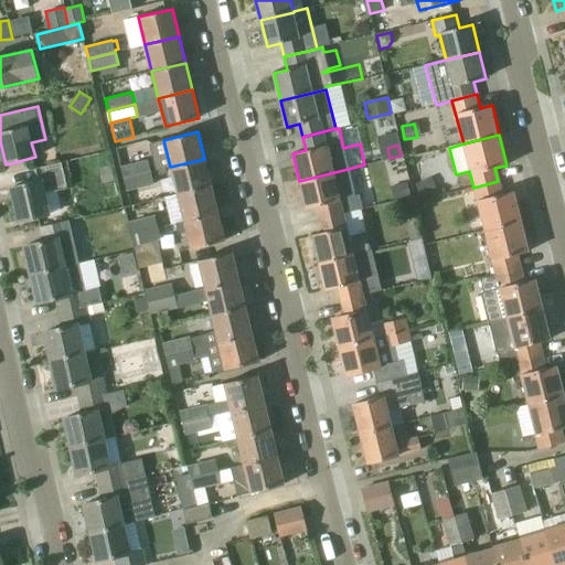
[(177,194),(211,185),(204,159),(170,167),(177,194)]
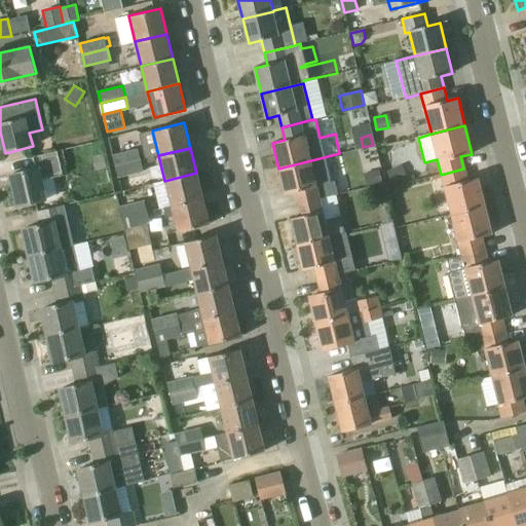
[(115,166),(141,160),(138,149),(113,155),(115,166)]
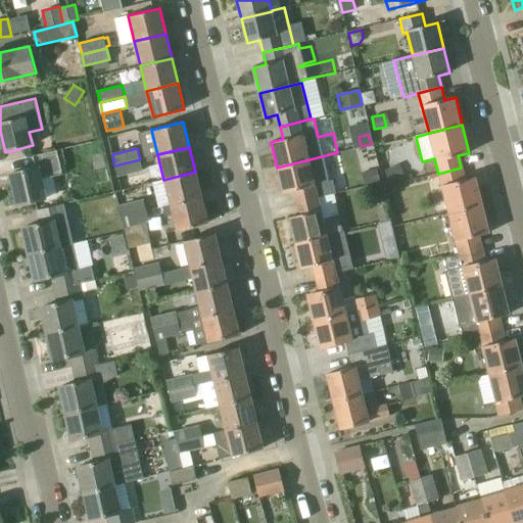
[(17,205),(47,198),(43,180),(63,175),(61,164),(65,163),(62,149),(34,155),(37,168),(10,174),(17,205)]
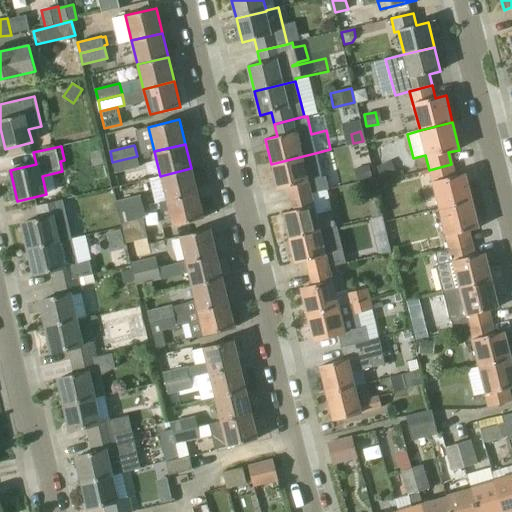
[(89,153),(92,167),(104,165),(101,150),(89,153)]
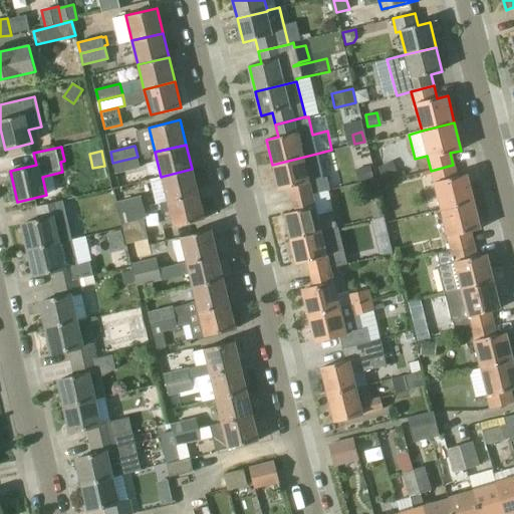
[(279,190),(290,187),(292,199),(313,194),(330,190),(327,177),(322,178),(316,154),(304,157),(272,165),(279,190)]
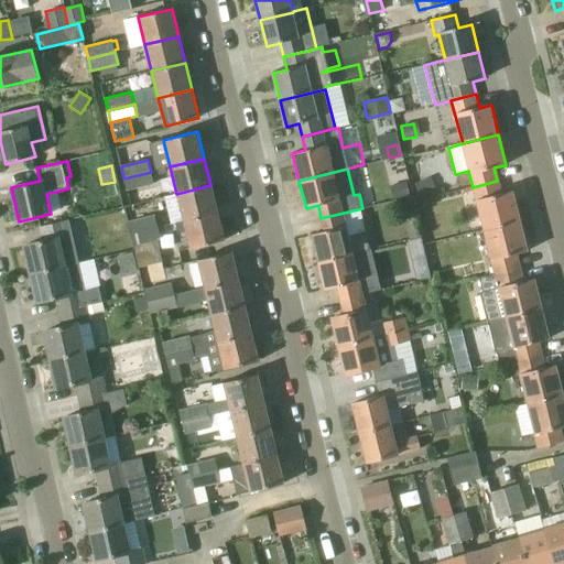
[(127,191),(154,184),(151,172),(123,179),(127,191)]
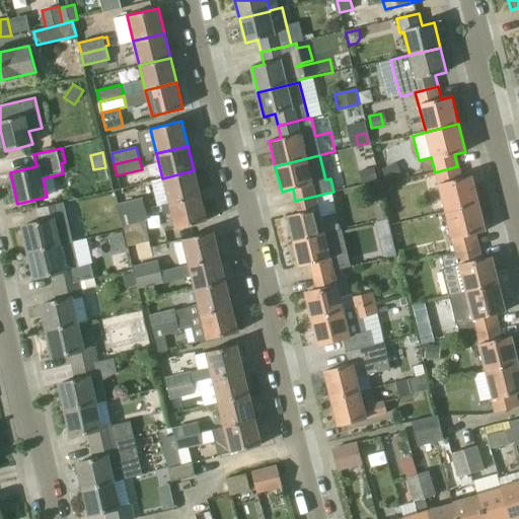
[(398,176),(392,164),(382,170),(387,181),(398,176)]
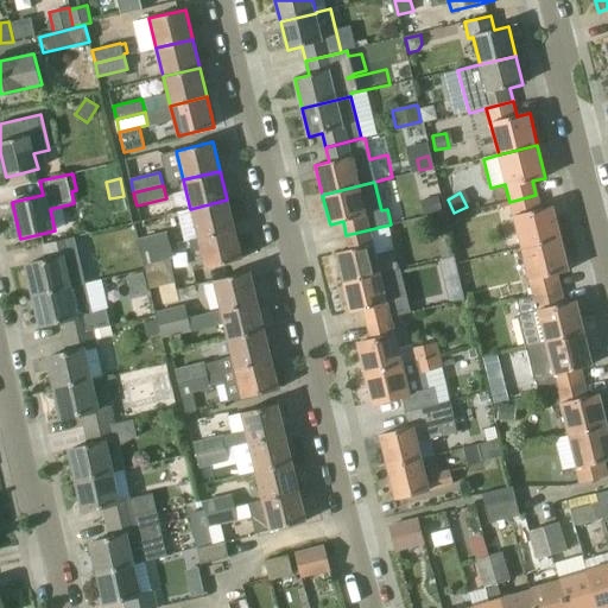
[(521,248),(561,239),(552,206),(539,209),(536,195),(510,202),(521,248)]
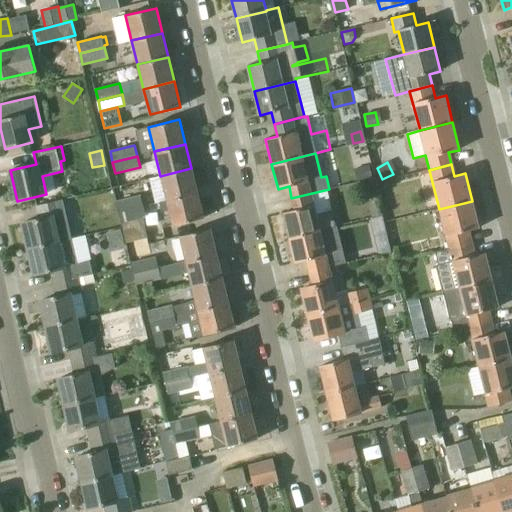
[(358,169),(361,180),(372,177),(369,167),(358,169)]
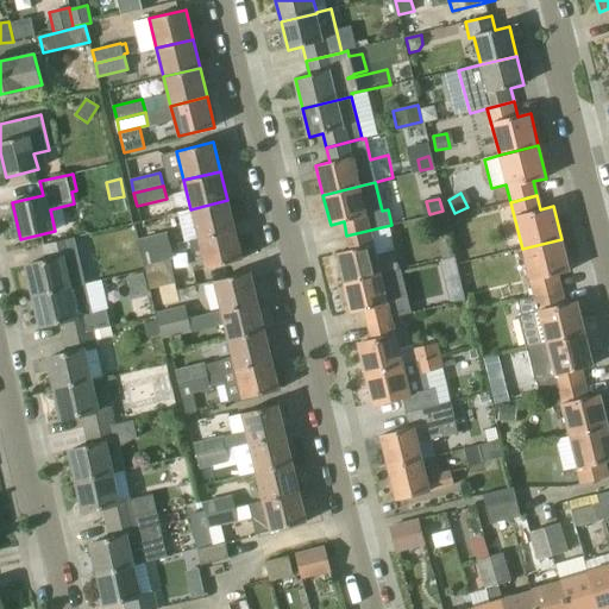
[(199,239),(234,230),(227,200),(190,209),(199,239)]
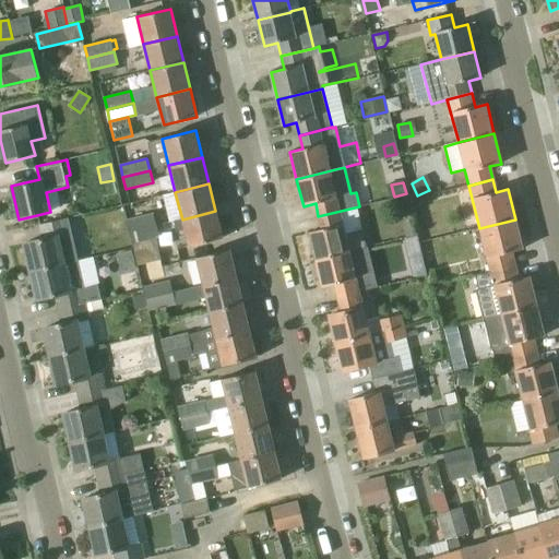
[(185,229),(189,247),(223,238),(215,211),(182,219),(175,221),(177,232),(185,229)]
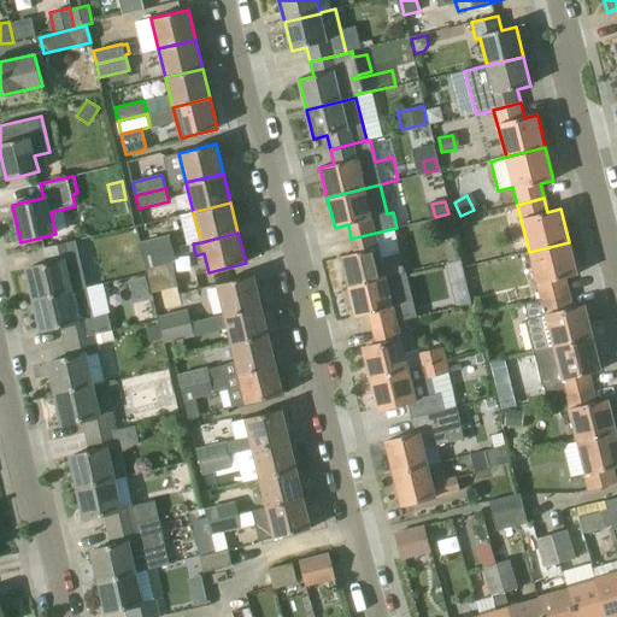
[(382,258),(376,233),(351,239),(354,253),(341,257),(348,286),(387,277),(399,275),(405,272),(400,253),(382,258)]
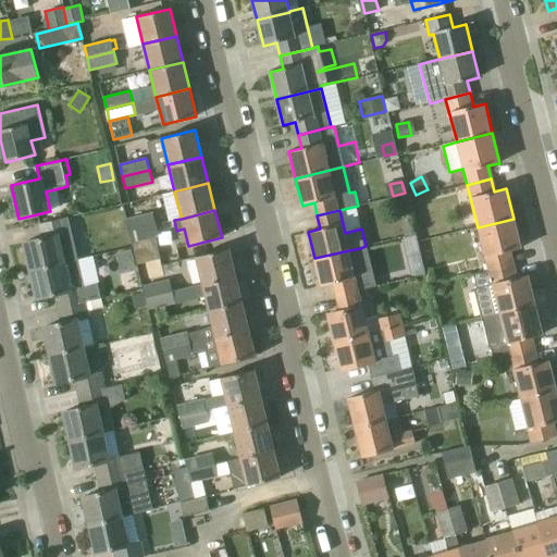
[(130,231),(153,225),(157,224),(153,212),(125,219),(128,231),(130,231)]
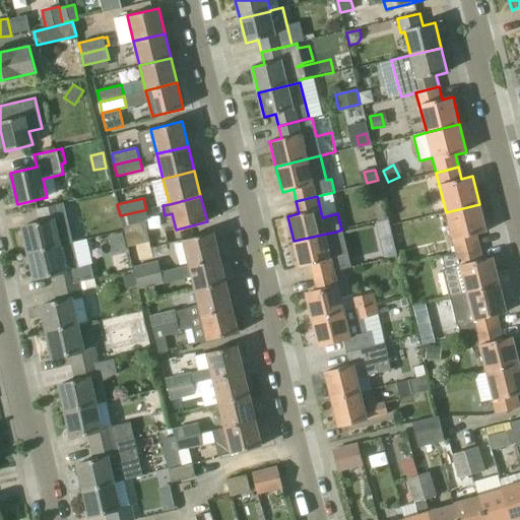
[(28,253),(72,243),(63,203),(40,209),(43,222),(22,226),(28,253)]
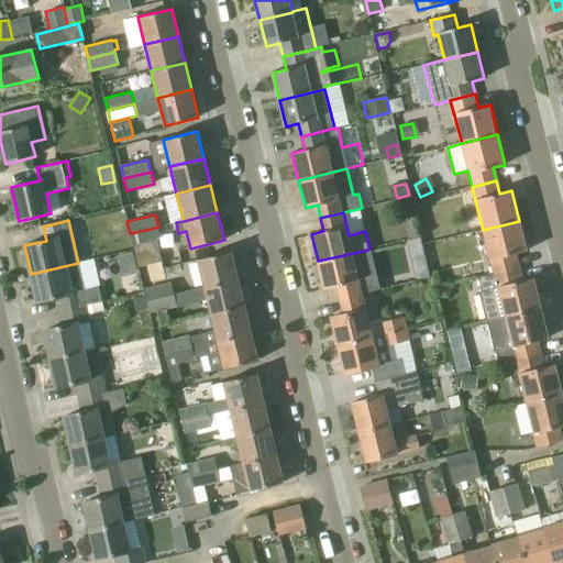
[(494,273),(518,266),(515,255),(527,251),(519,221),(483,230),(494,273)]
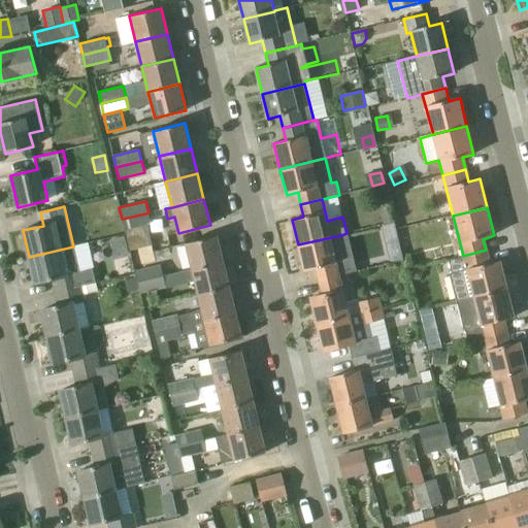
[(131,251),(154,244),(145,213),(123,219),(122,219),(118,220),(121,229),(125,228),(131,251)]
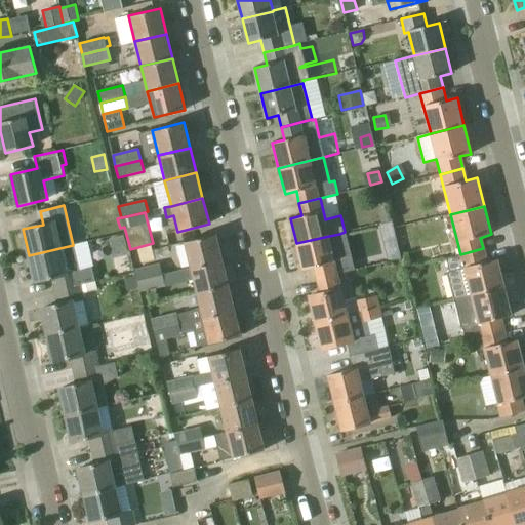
[(339,234),(329,236),(296,243),(303,270),(314,267),(317,279),(338,274),(338,273),(349,271),(339,234)]
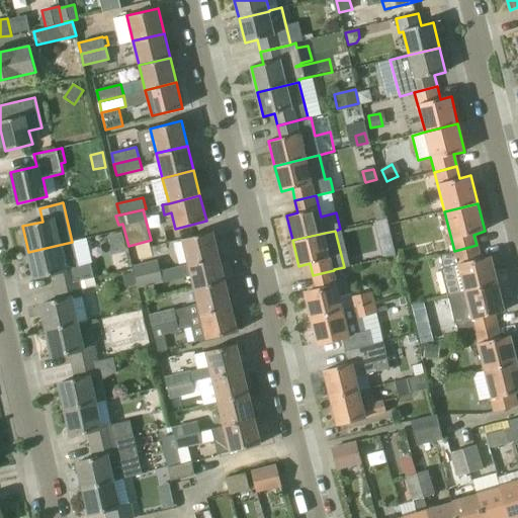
[(188,264),(219,257),(212,232),(182,239),(188,264)]
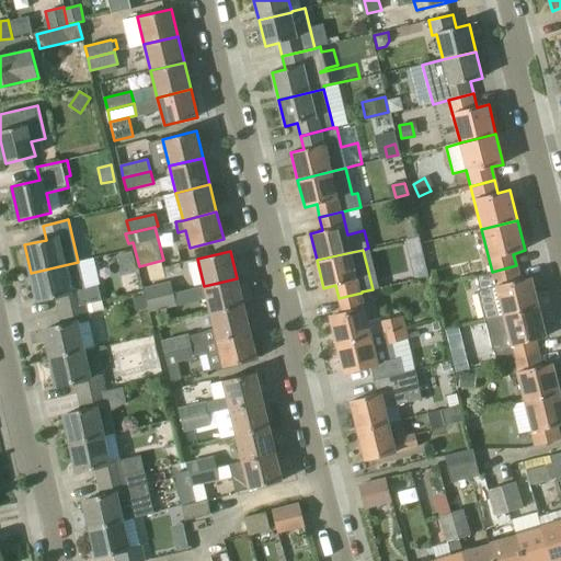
[(79,260),(86,286),(100,283),(94,256),(79,260)]
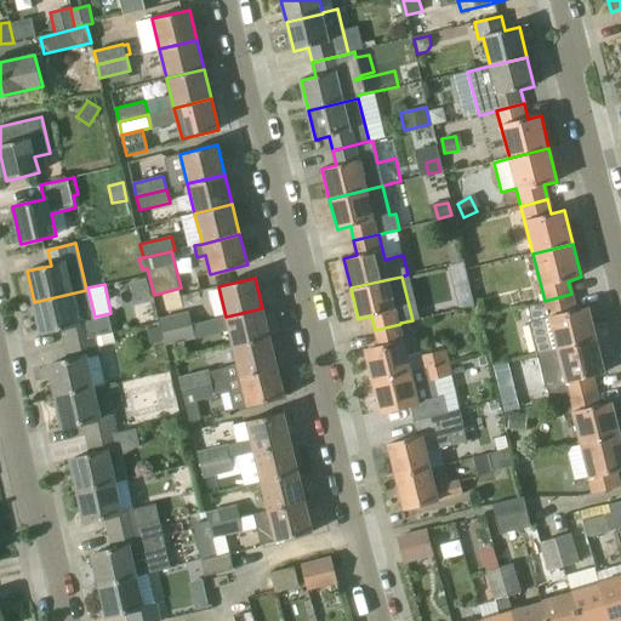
[(459,292),(462,306),(476,302),(471,289),(459,292)]
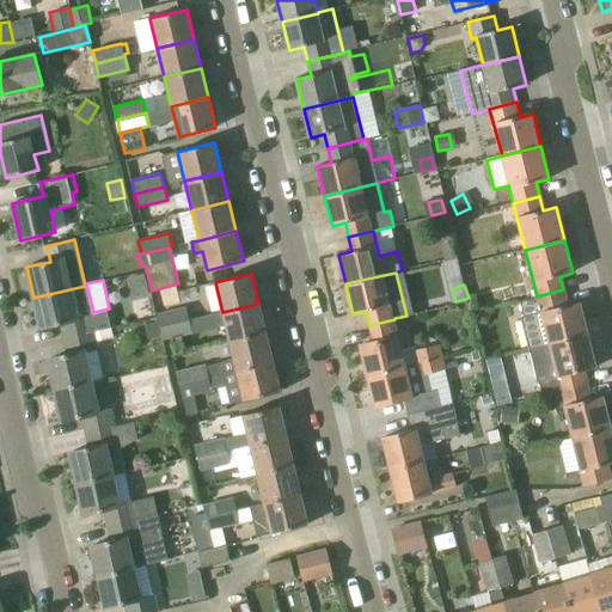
[(65,340),(95,332),(111,329),(106,312),(92,316),(85,286),(34,298),(41,329),(61,324),(65,340)]
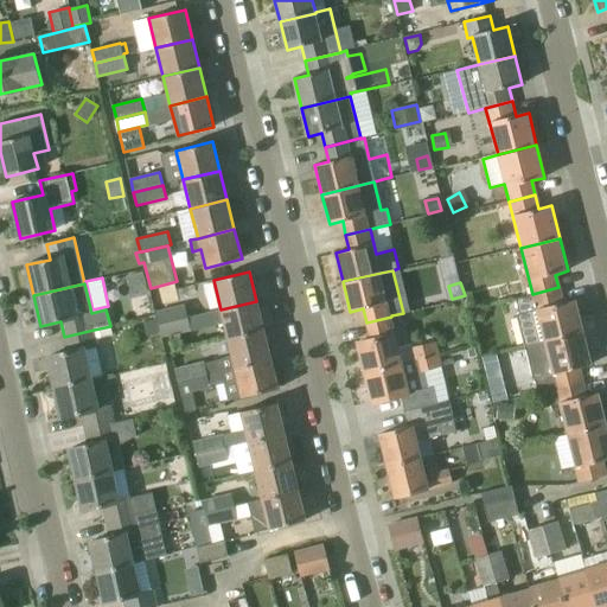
[(525,346),(583,332),(575,300),(562,302),(558,287),(532,294),(532,295),(516,299),(519,314),(518,314),(518,318),(517,318),(525,346)]
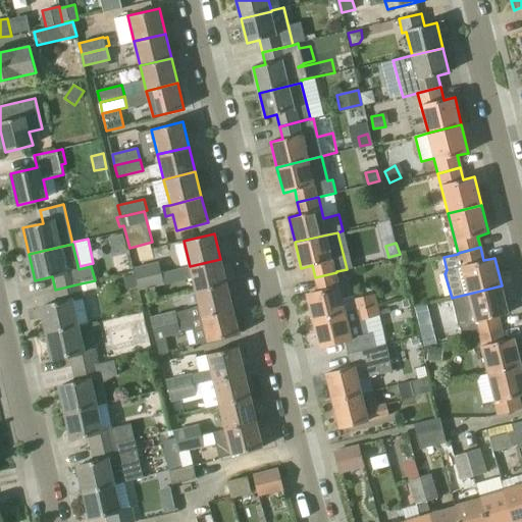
[(190,266),(196,292),(226,283),(220,259),(190,266)]
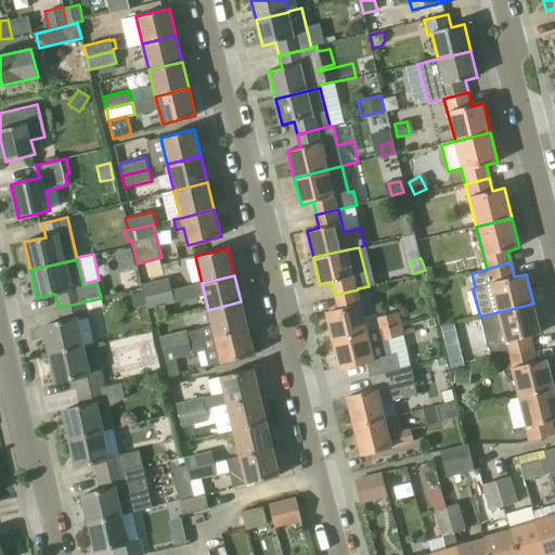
[(145,297),(171,291),(168,279),(142,285),(145,297)]
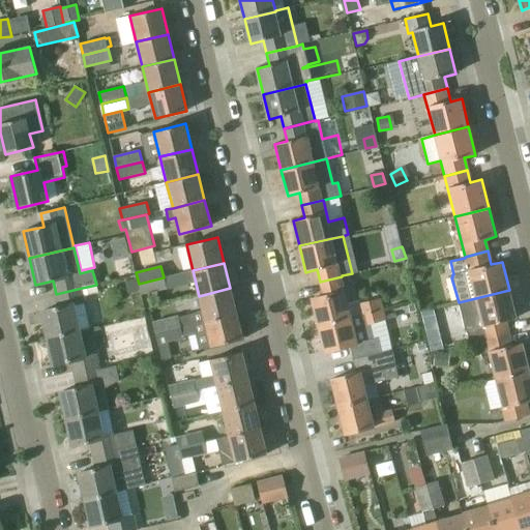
[(319,325),(384,308),(382,298),(360,303),(359,300),(348,303),(342,276),(320,282),(324,296),(313,299),(319,325)]
